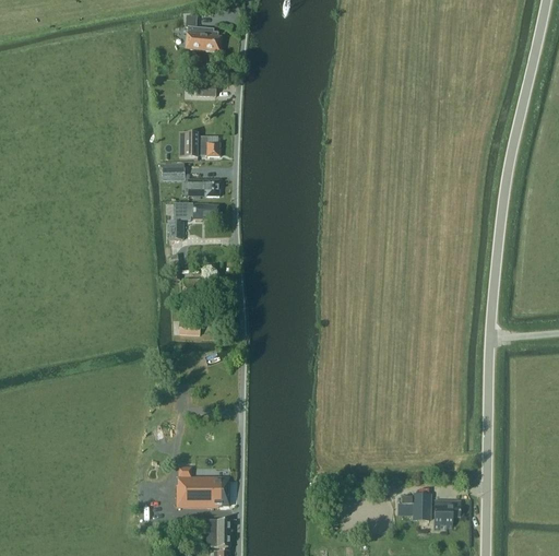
[(218,50),(221,37),(217,36),(218,32),(213,31),(213,27),(206,27),(197,26),(197,14),(186,14),(186,25),(188,26),(186,48),(218,50)]
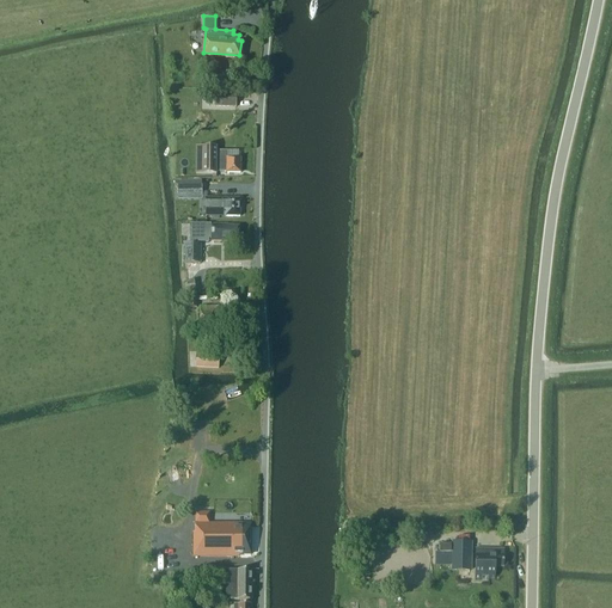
[(237,92),(214,91),(214,104),(236,105),(237,92)]
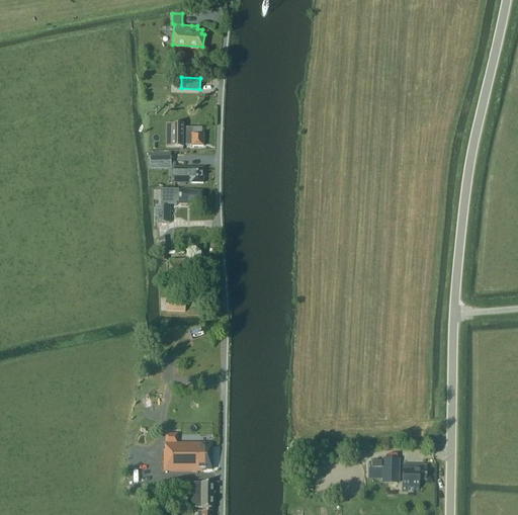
[(203,144),(203,132),(193,132),(193,125),(183,125),(183,122),(171,121),(171,136),(166,136),(166,145),(183,145),(183,143),(191,143),(191,144),(203,144)]
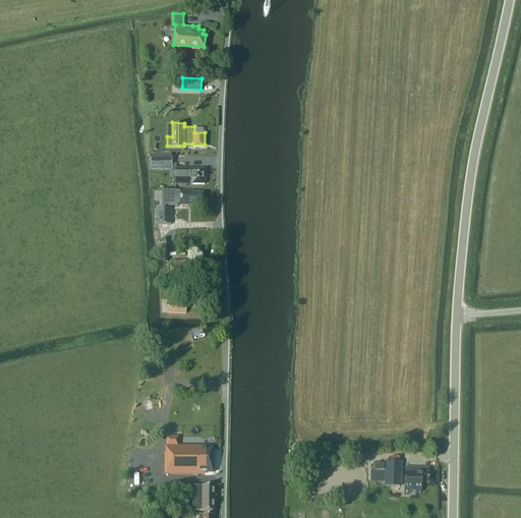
[(152,153),(152,163),(172,162),(171,152),(152,153)]
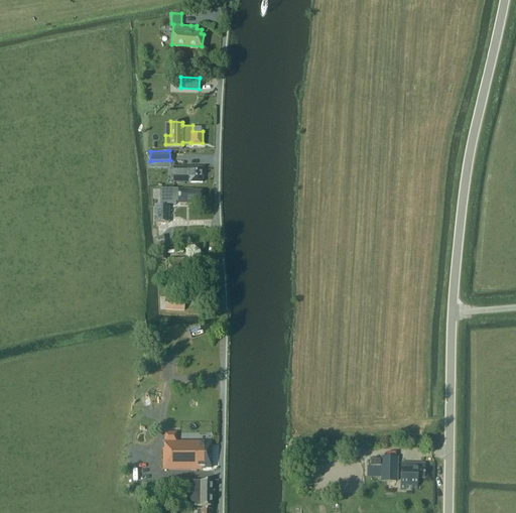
[(202,180),(203,165),(177,165),(177,179),(202,180)]
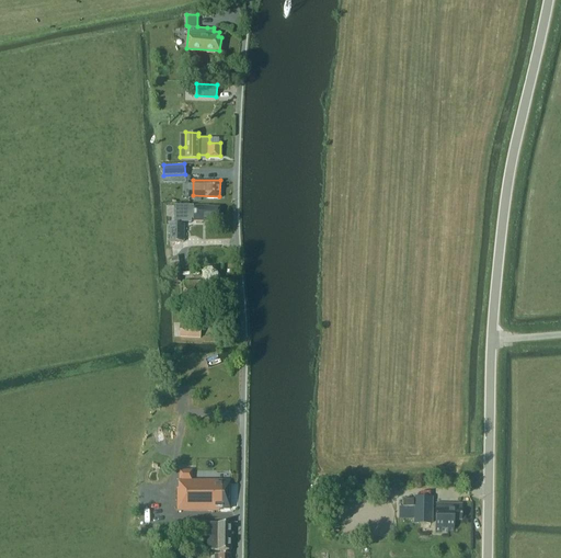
[(219,218),(219,204),(209,204),(209,203),(176,203),(176,205),(182,211),(183,211),(183,218),(193,218),(208,218),(208,217),(219,218)]
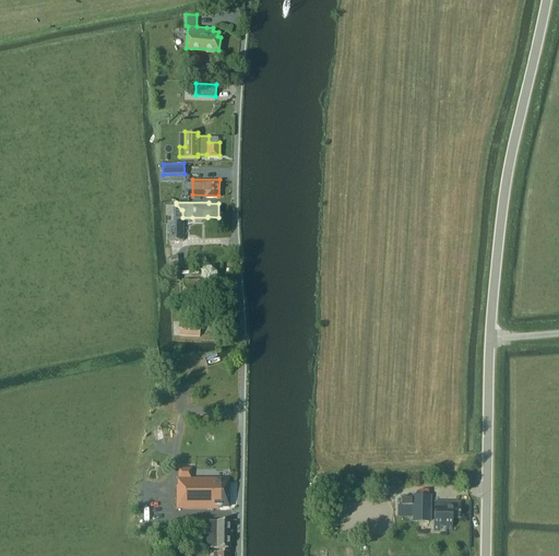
[(183,221),(168,221),(168,238),(183,238),(183,221)]
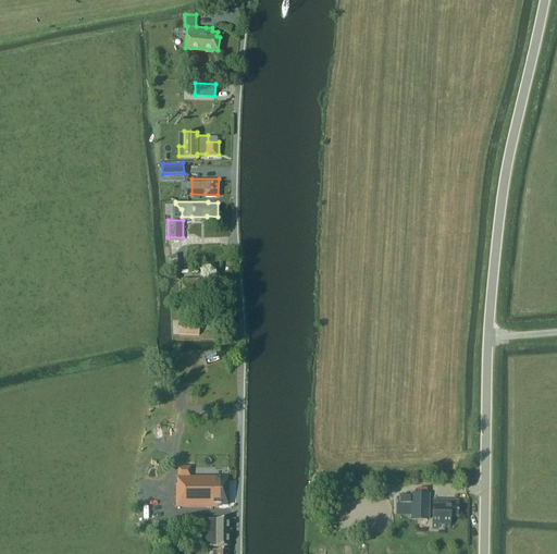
[(182,294),(200,293),(199,277),(182,278),(182,294)]
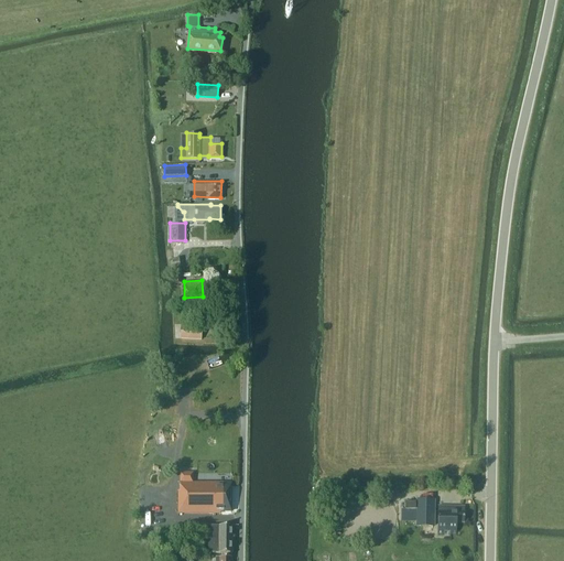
[(195,322),(181,322),(180,336),(201,337),(202,325),(195,325),(195,322)]
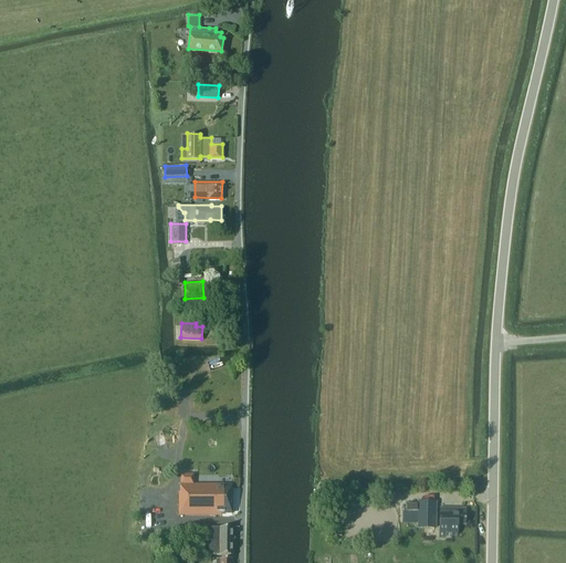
[(163,427),(155,429),(158,444),(166,441),(163,427)]
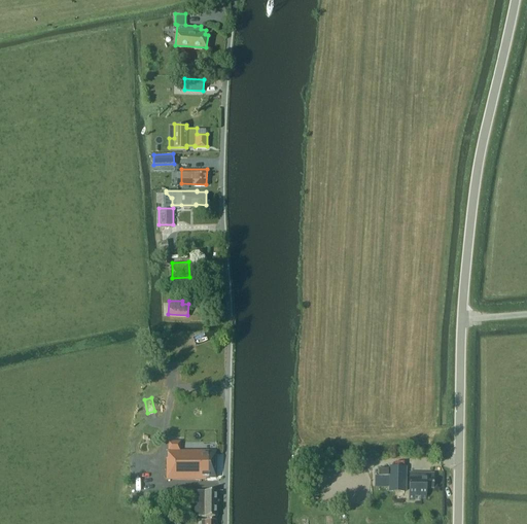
[(215,476),(215,449),(180,449),(180,439),(168,439),(168,456),(167,456),(167,477),(202,478),(202,476),(215,476)]
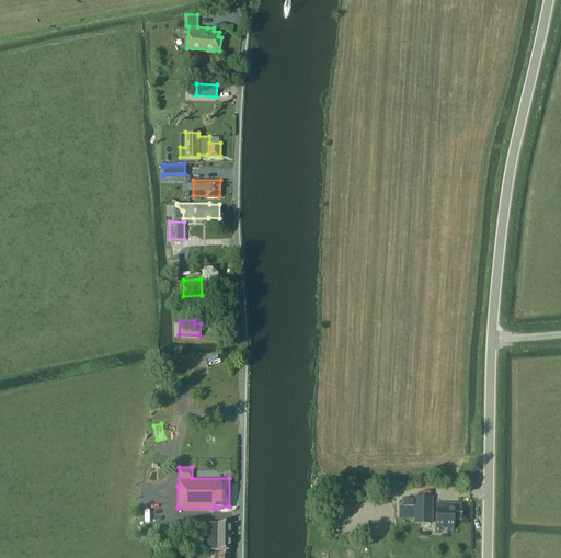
[(414,494),(414,521),(431,521),(431,494),(414,494)]
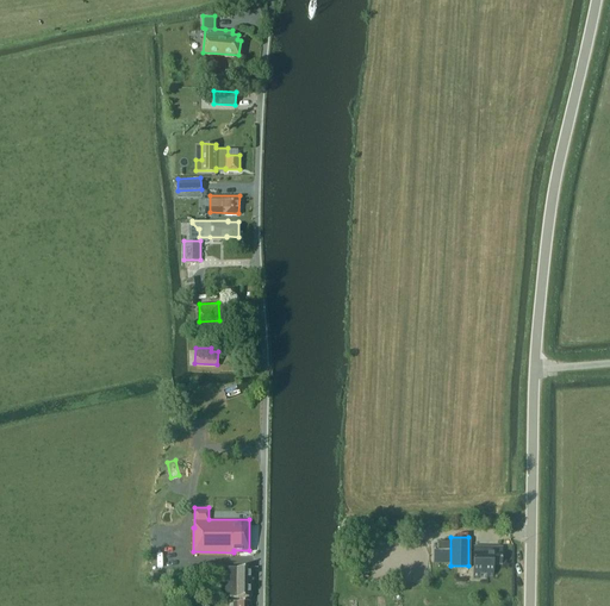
[(493,562),(502,562),(502,550),(502,544),(474,544),(474,549),(473,549),(473,575),(493,575),(493,562)]
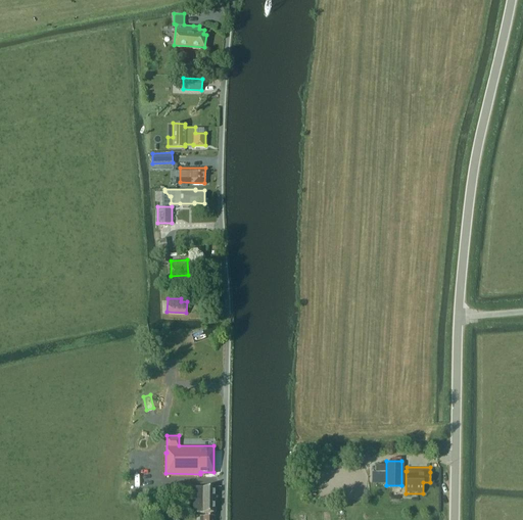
[(143,477),(131,476),(131,484),(143,485),(143,477)]
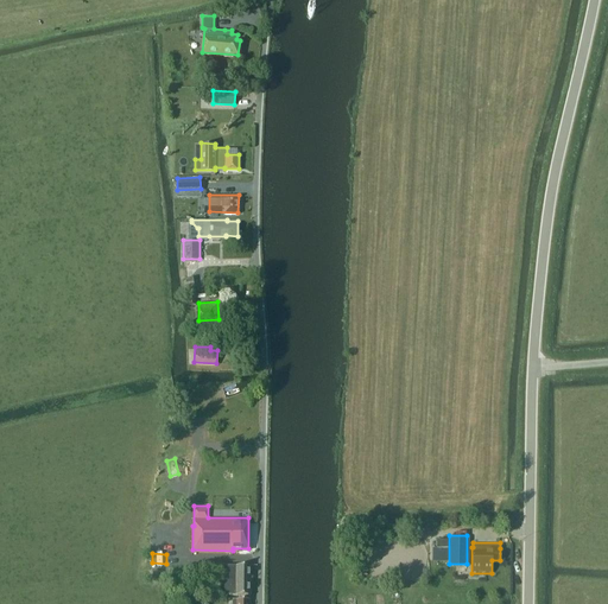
[(251,593),(251,564),(236,563),(236,564),(225,563),(225,583),(223,583),(225,592),(236,592),(236,593),(251,593)]
